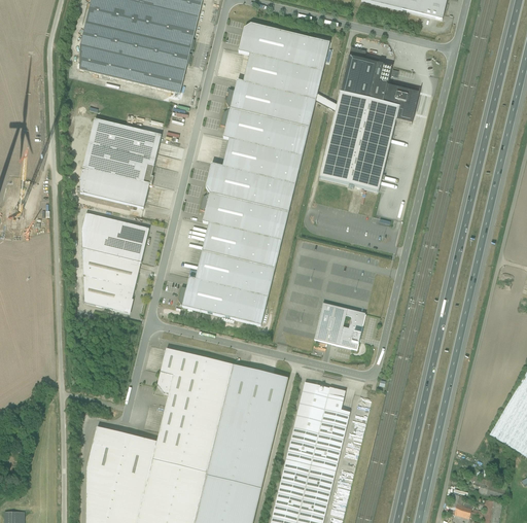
[(78,65),(178,89),(200,0),(90,0),(79,43),(78,65)]
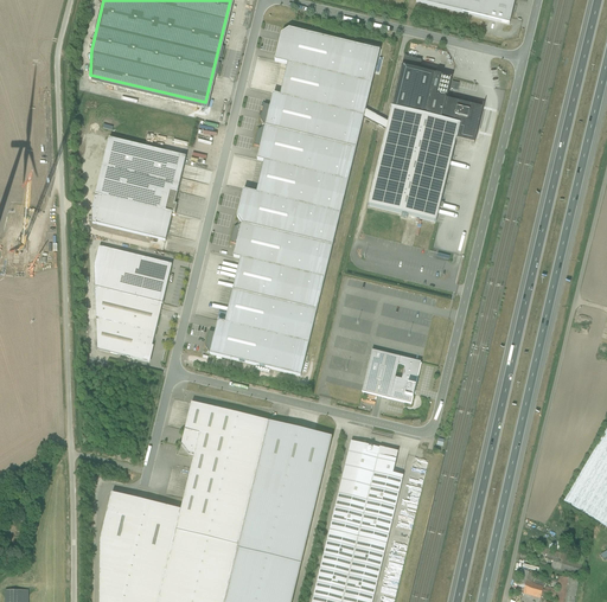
[(264,123),(355,146),(378,47),(288,26),(281,31),(274,57),(287,61),(279,93),(273,90),(269,103),(263,102),(260,116),(262,120),(264,123)]
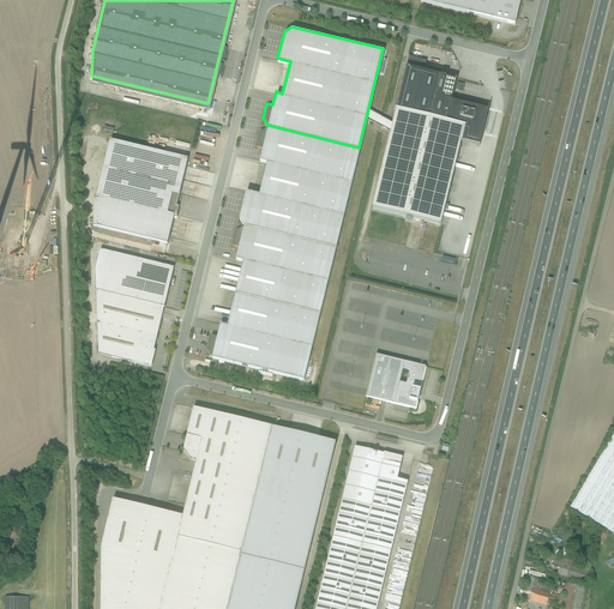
[(459,73),(410,61),(374,205),(443,222),(464,137),(482,142),(492,106),(453,96),(459,73)]
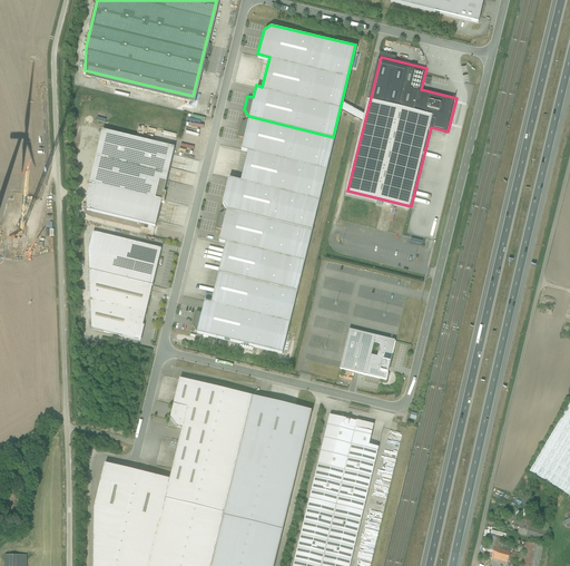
[(282,350),(333,138),(248,117),(244,119),(241,120),(238,133),(243,135),(241,146),(247,147),(241,178),(227,175),(222,201),(226,208),(219,212),(216,225),(222,226),(219,237),(225,238),(209,301),(204,300),(200,311),(195,310),(192,322),(196,329),(282,350)]
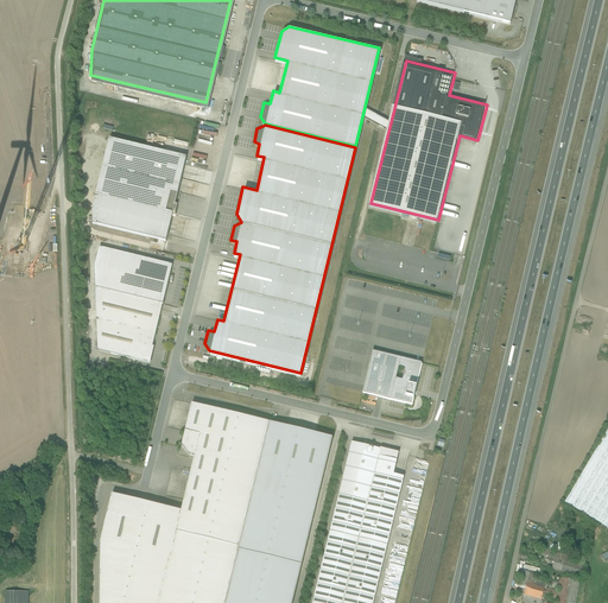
[(93,205),(92,220),(165,236),(185,154),(108,135),(92,204),(93,205)]
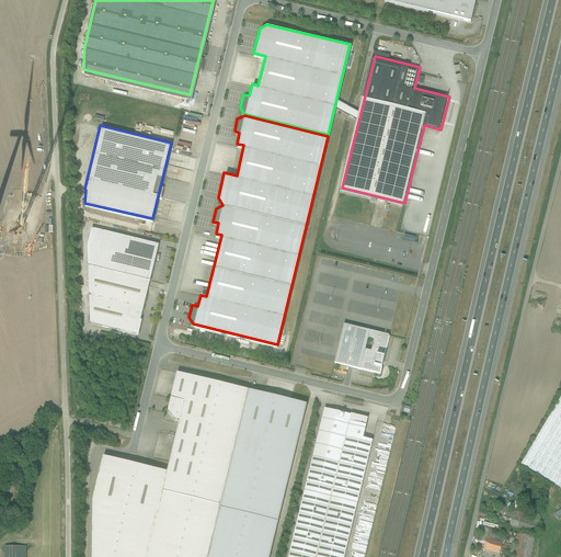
[(89,263),(91,320),(137,332),(150,279),(89,263)]
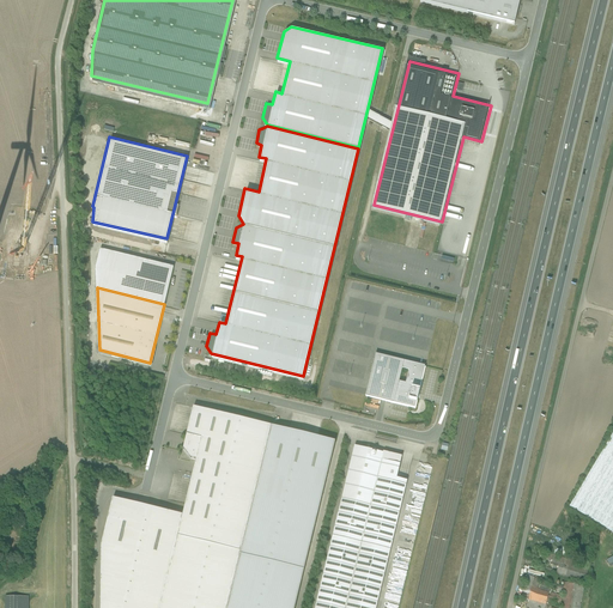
[(405,287),(404,299),(407,299),(407,303),(411,304),(412,299),(418,301),(419,296),(422,297),(423,290),(405,287)]
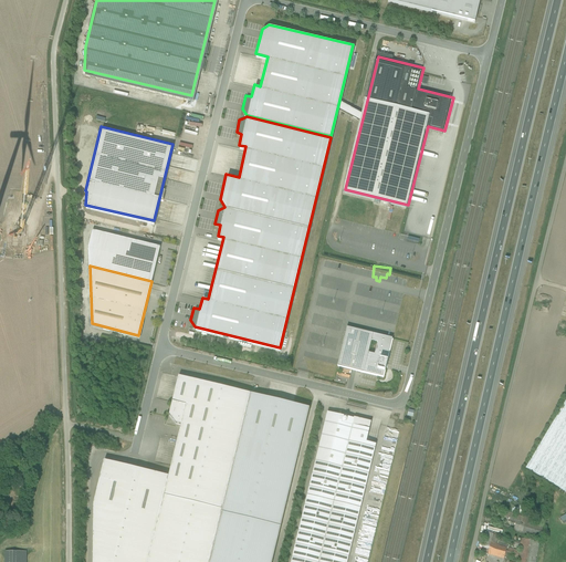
[(327,374),(335,375),(337,368),(339,356),(339,353),(338,353),(339,340),(337,340),(336,347),(329,346),(316,341),(324,342),(325,337),(326,335),(326,333),(322,332),(323,328),(325,329),(325,325),(317,323),(311,322),(306,365),(308,366),(315,367),(315,370),(318,371),(327,374)]
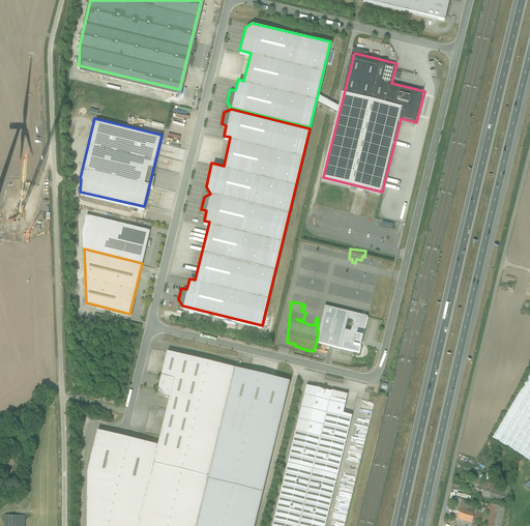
[(317,341),(360,352),(370,315),(326,303),(317,341)]
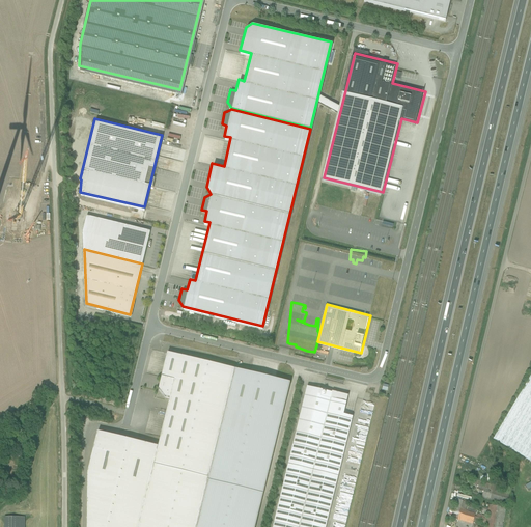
[(193,526),(232,365),(167,350),(158,384),(164,393),(169,394),(157,444),(96,430),(87,469),(86,526),(193,526)]
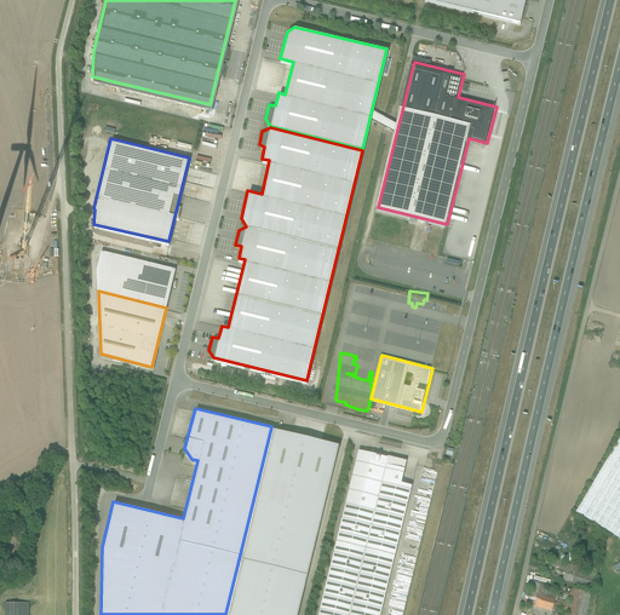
[(297,614),(339,442),(271,426),(225,614),(297,614)]
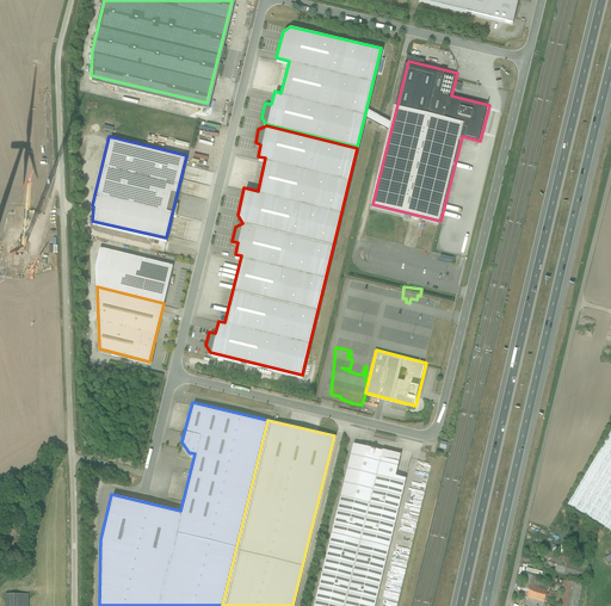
[(610,425),(563,501),(610,529),(610,425)]
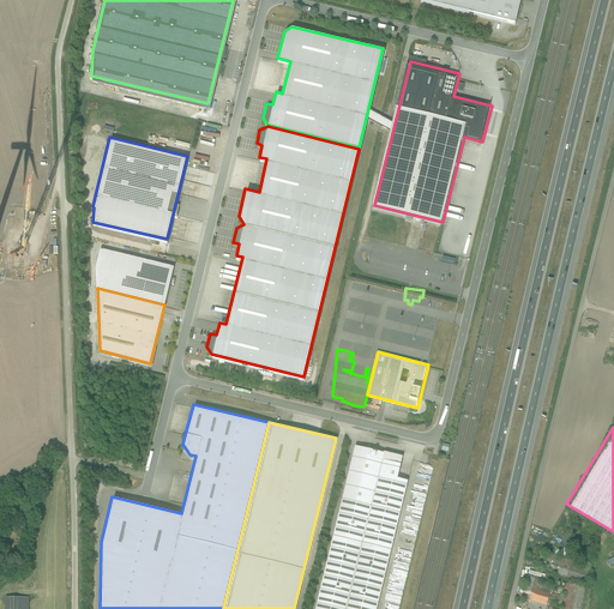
[(387,448),(356,441),(317,608),(378,608),(409,476),(399,474),(402,462),(385,457),(387,448)]
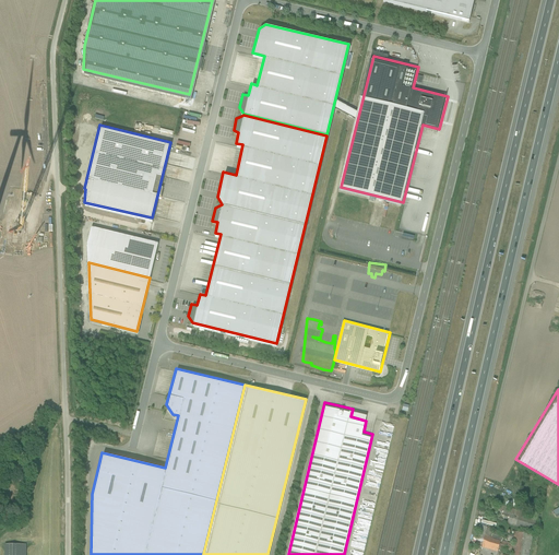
[(31,474),(33,459),(26,459),(25,469),(18,468),(16,477),(25,479),(25,474),(31,474)]
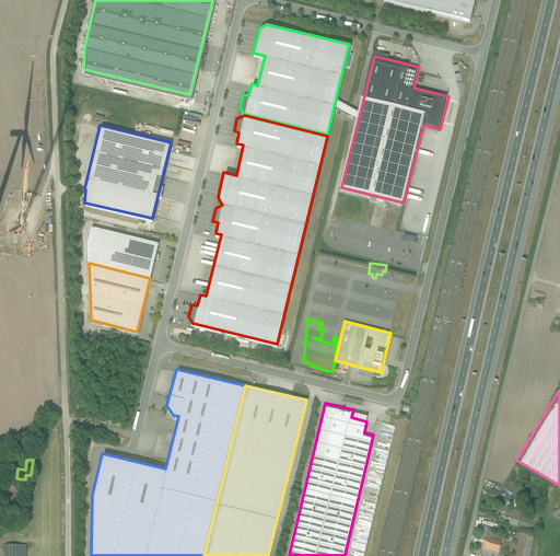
[(534,510),(537,501),(523,496),(520,506),(534,510)]
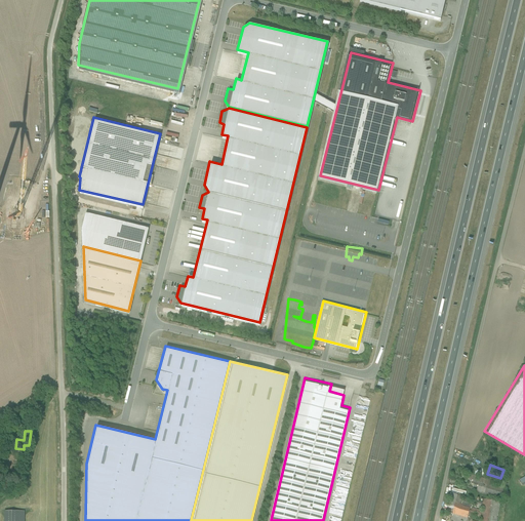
[(484,496),(481,520),(498,520),(501,498),(484,496)]
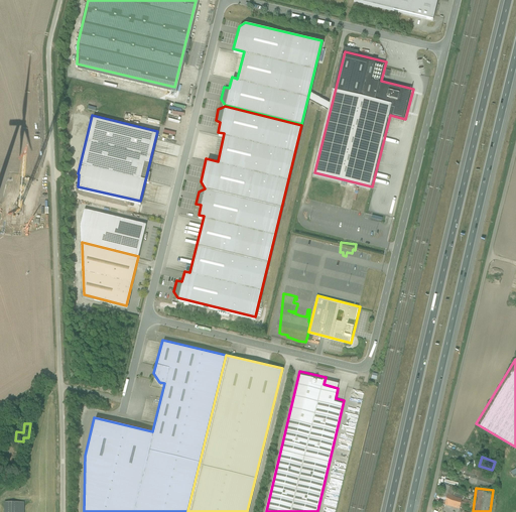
[(462,496),(446,492),(441,506),(457,510),(462,496)]
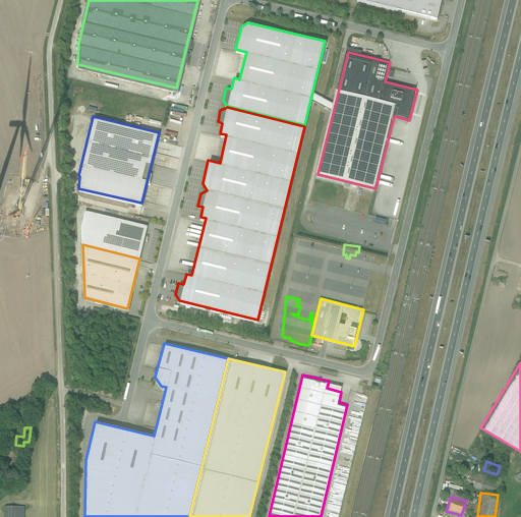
[(23,516),(23,504),(5,505),(5,516),(23,516)]
